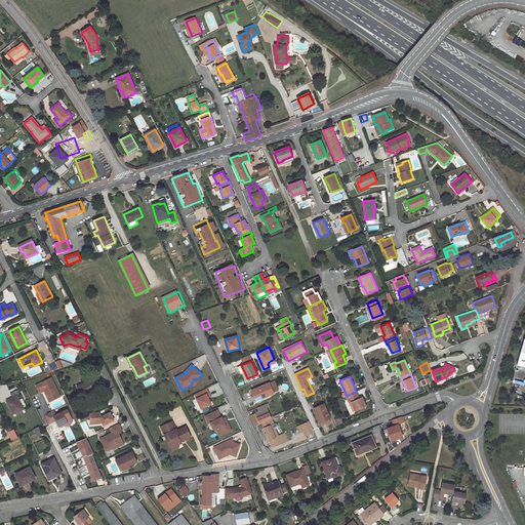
[(39,393),(44,391),(47,392),(48,394),(48,395),(51,401),(61,397),(51,377),(36,386),(39,393)]
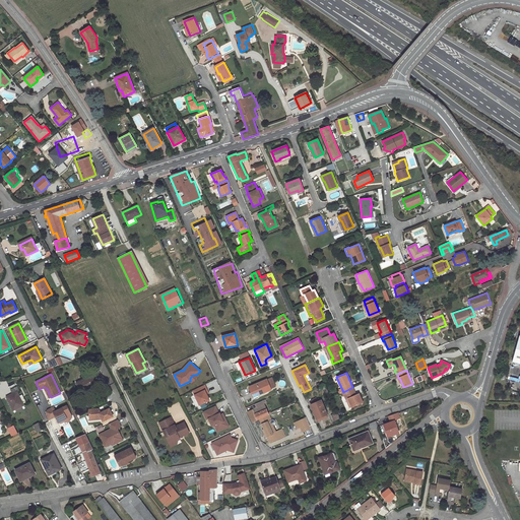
[(92,375),(76,383),(80,392),(91,387),(92,388),(98,386),(92,375)]
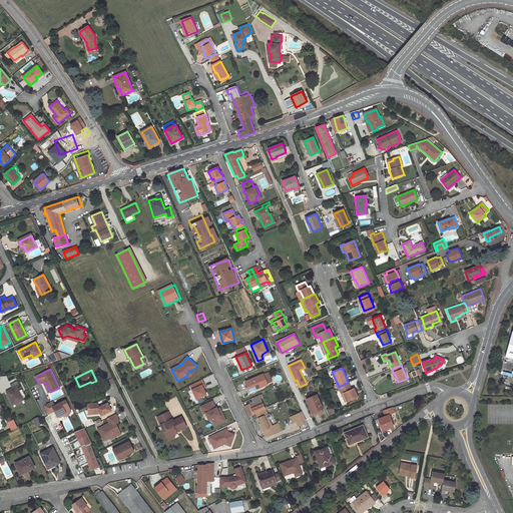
[(268,373),(264,375),(268,384),(272,382),(268,373)]
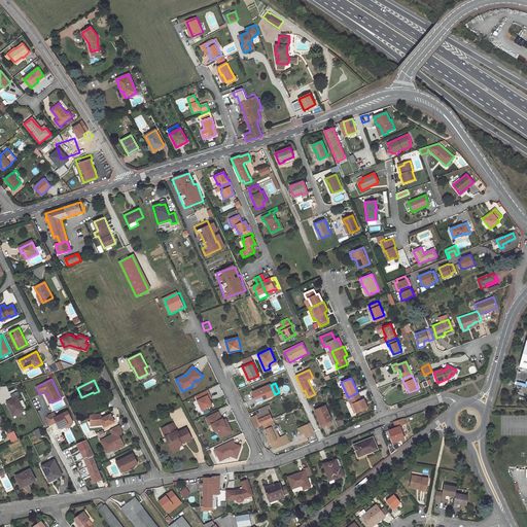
[(271,385),(252,392),(255,398),(260,396),(261,400),(267,398),(275,395),(275,394),(271,385)]
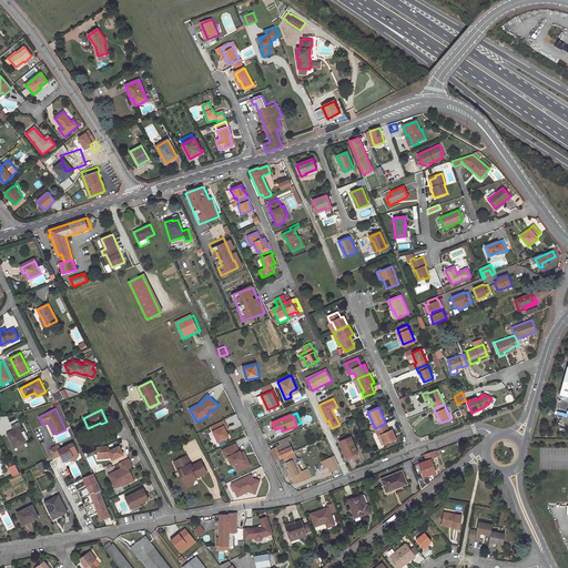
[(223,421),(211,426),(217,442),(229,437),(224,426),(226,425),(223,421)]
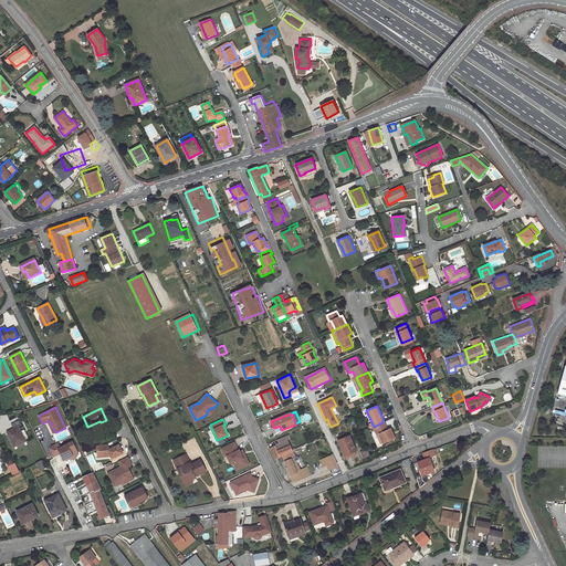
[(19,420),(11,425),(13,429),(7,432),(16,449),(19,447),(19,448),(24,444),(23,442),(25,441),(24,440),(29,438),(24,430),(21,431),(19,427),(21,426),(19,420)]
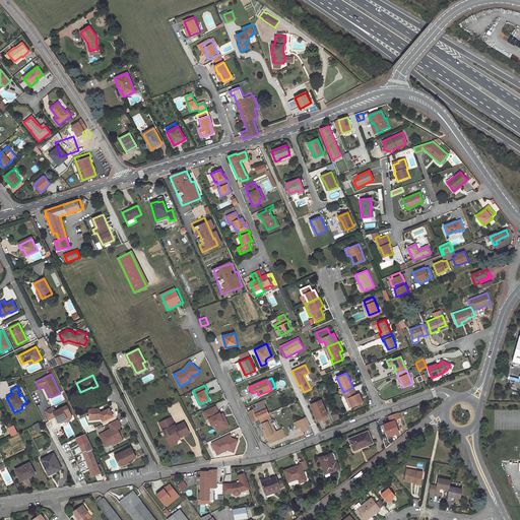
[(359,394),(355,395),(352,387),(343,392),(345,396),(346,395),(351,407),(363,402),(359,394)]
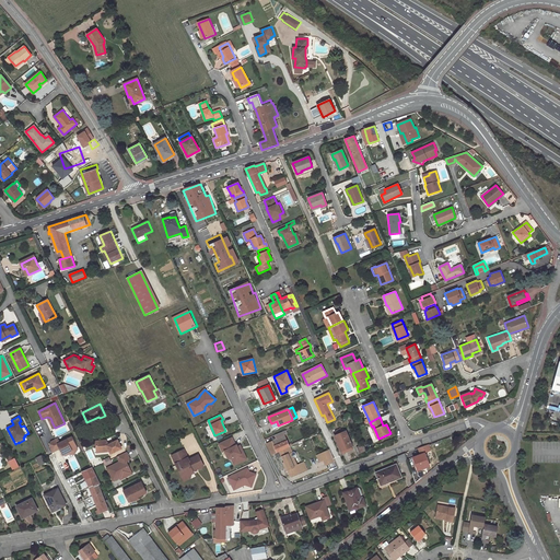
[(346,431),(335,436),(341,451),(352,446),(346,431)]
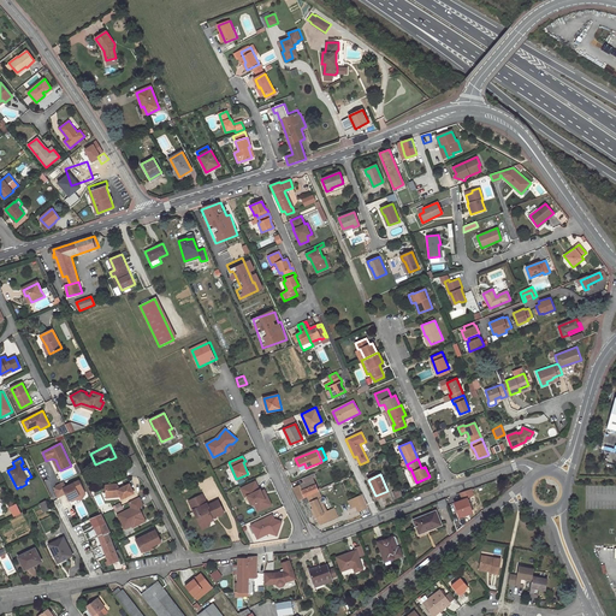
[(308,496),(318,491),(313,479),(304,483),(295,487),(296,487),(294,489),(298,499),(308,496)]
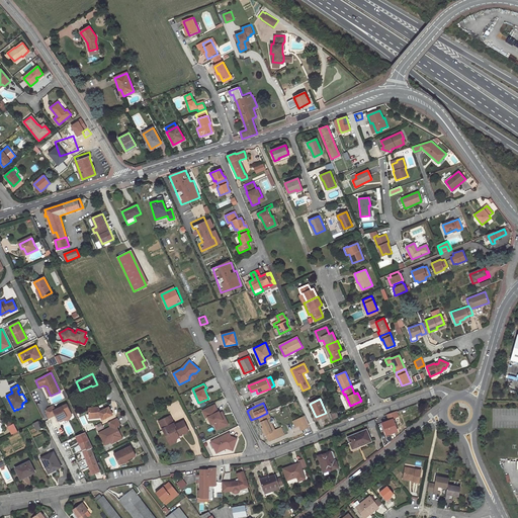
[(53,405),(47,409),(45,413),(48,419),(56,415),(59,421),(67,416),(67,415),(71,413),(67,404),(56,410),(53,405)]
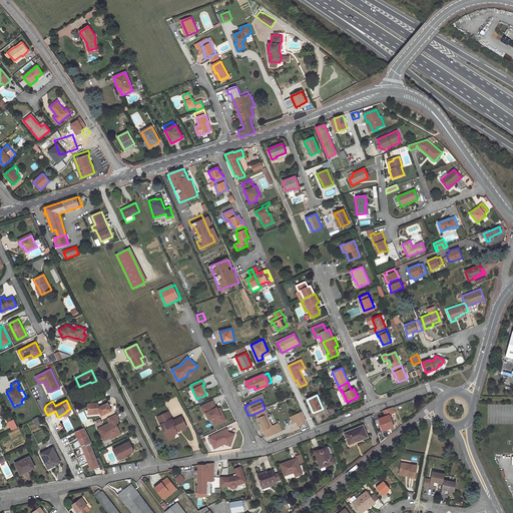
[(212,401),(204,406),(207,413),(205,413),(208,420),(211,421),(211,420),(214,426),(226,421),(223,415),(220,416),(217,409),(216,408),(212,401)]
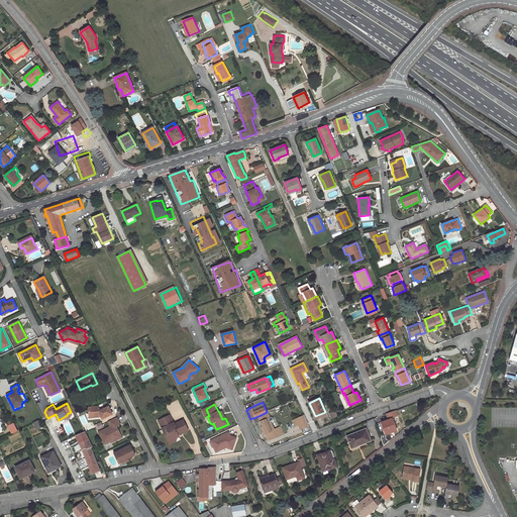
[(92,417),(98,417),(101,415),(103,418),(113,413),(109,406),(100,410),(98,406),(89,407),(90,413),(92,417)]
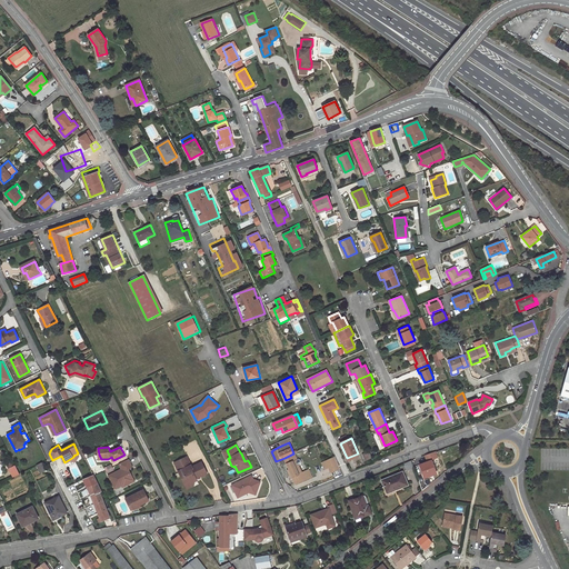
[(366,461),(372,458),(369,452),(362,455),(366,461)]
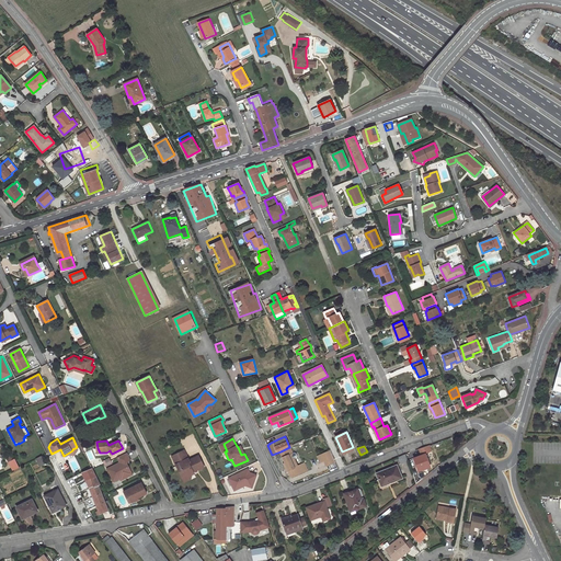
[(428,446),(419,449),(422,456),(425,455),(431,453),(428,446)]
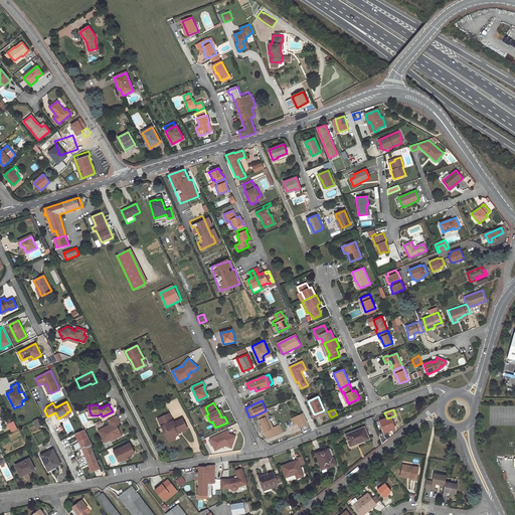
[(265,432),(268,438),(273,436),(271,430),(273,428),(270,421),(272,420),(273,418),(272,416),(270,415),(269,415),(267,410),(266,410),(258,414),(260,419),(262,425),(265,432)]
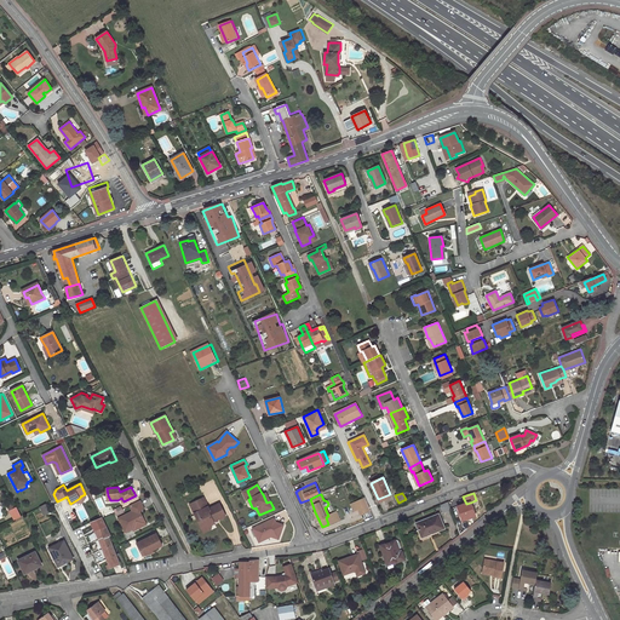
[(190,504),(202,529),(210,526),(214,523),(213,521),(225,516),(219,504),(210,509),(210,510),(207,509),(207,507),(208,506),(204,498),(190,504)]
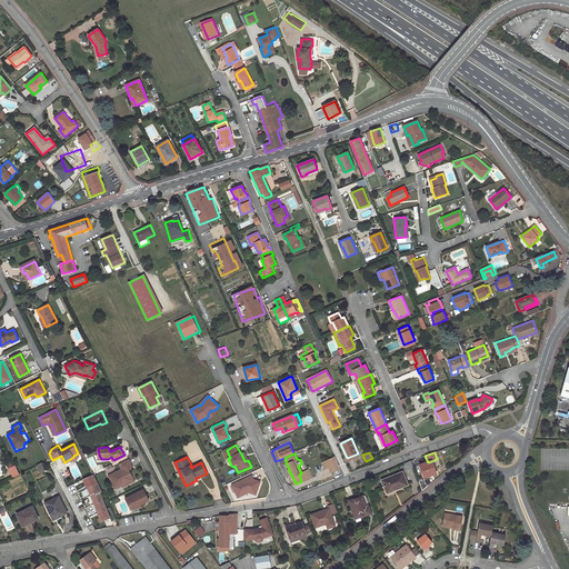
[(340,469),(336,457),(322,462),(326,469),(330,468),(332,472),(340,469)]
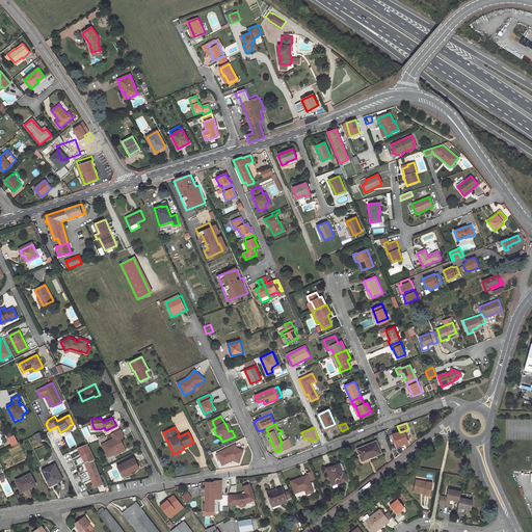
[(113,440),(101,445),(106,455),(117,449),(120,453),(125,451),(122,444),(121,443),(118,440),(124,436),(120,429),(110,434),(113,440)]
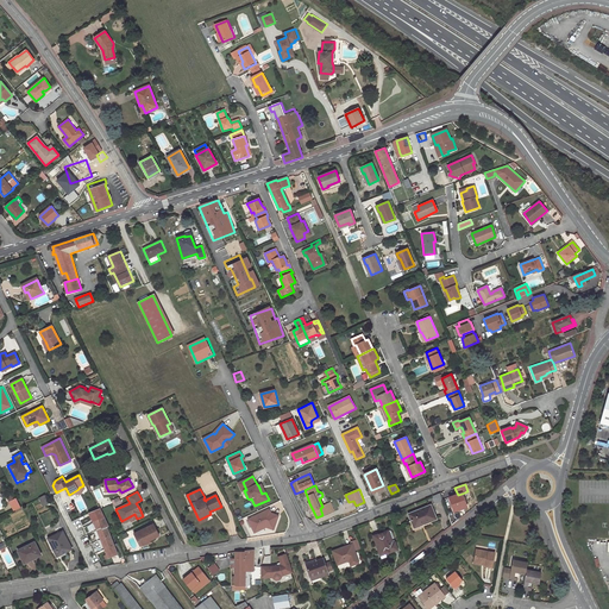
[(435,503),(443,501),(440,493),(432,496),(435,503)]
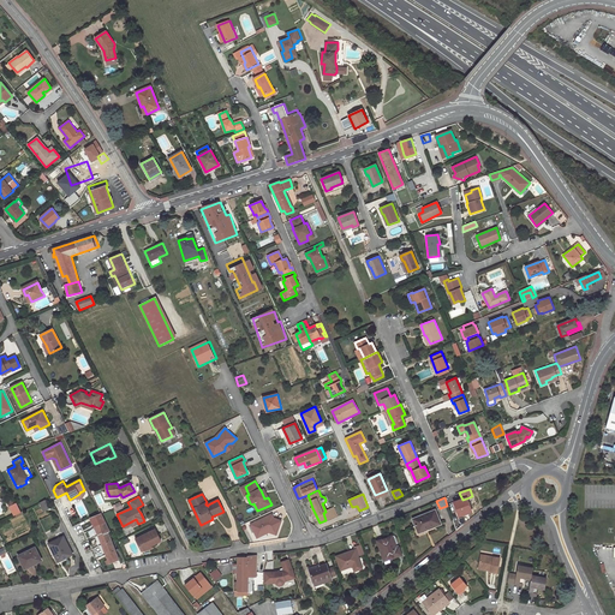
[(463,500),(453,502),(458,517),(471,512),(466,499),(463,500)]
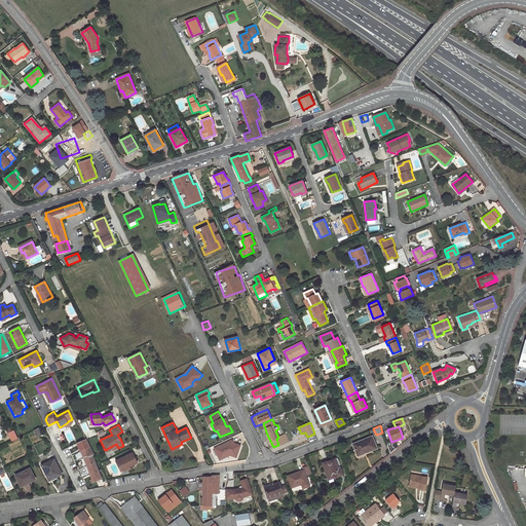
[(19,438),(14,429),(8,433),(12,441),(19,438)]
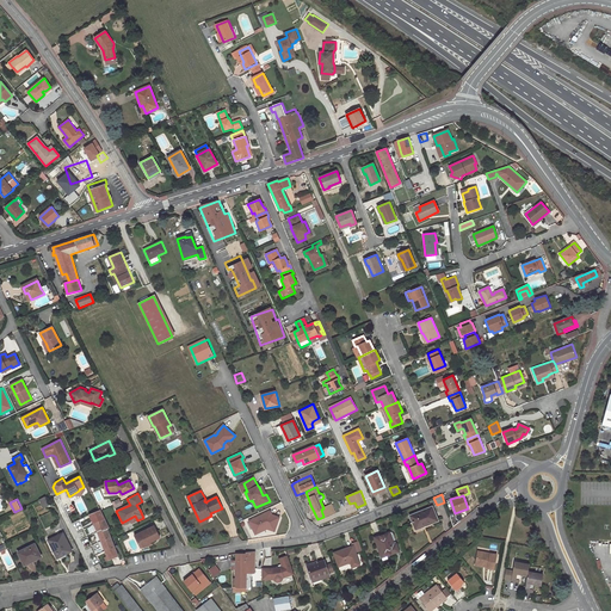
[(323,517),(334,512),(332,506),(332,505),(323,508),(321,510),(323,517)]
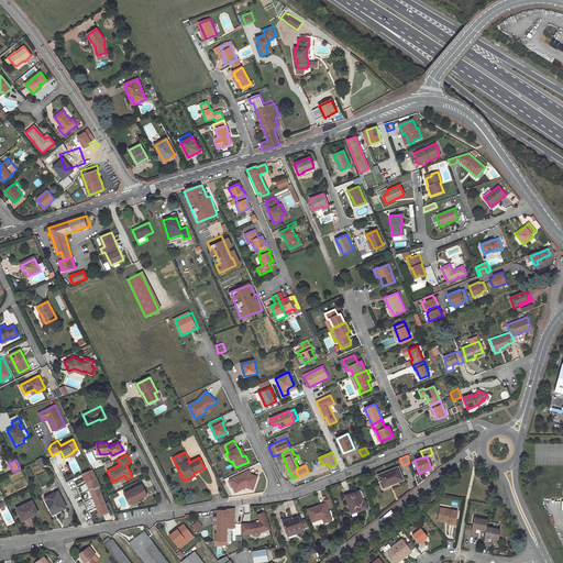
[(398,467),(378,475),(383,488),(389,485),(389,484),(403,478),(398,467)]
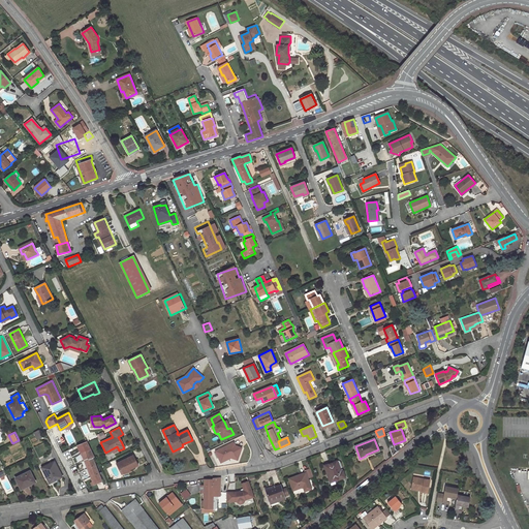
[(88,442),(78,446),(85,460),(93,481),(94,485),(102,481),(93,458),(95,457),(88,442)]
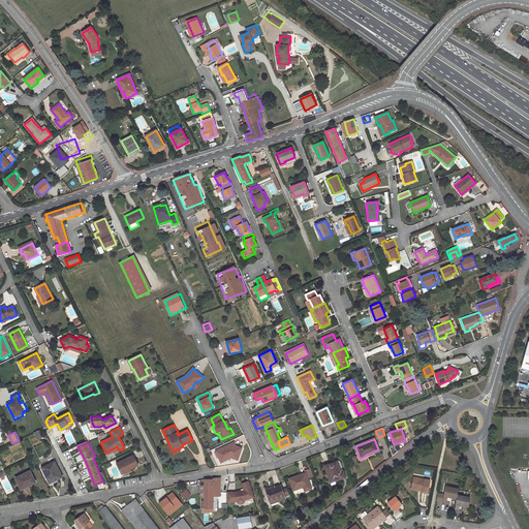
[(234,442),(216,450),(221,462),(231,458),(238,460),(242,447),(236,445),(234,442)]
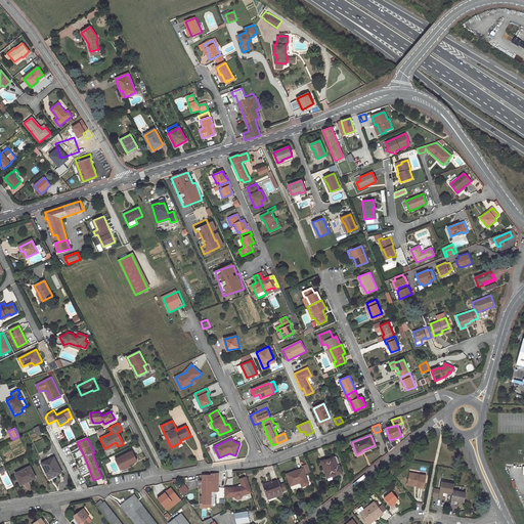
[(127,467),(137,461),(133,451),(117,460),(121,468),(126,465),(127,467)]
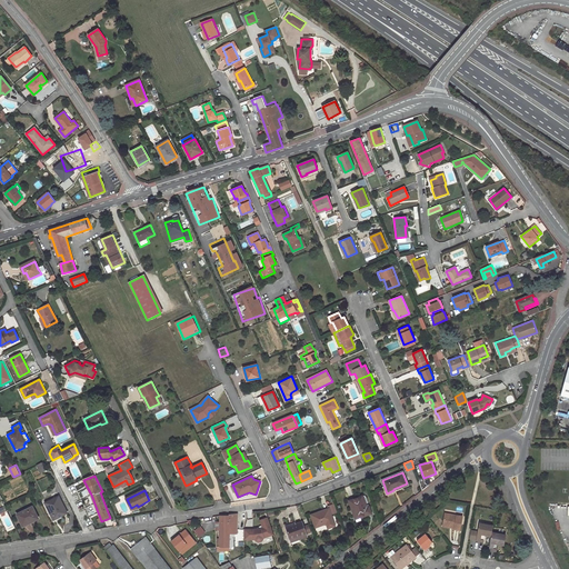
[(58,496),(45,502),(49,511),(52,510),(56,518),(67,512),(58,496)]
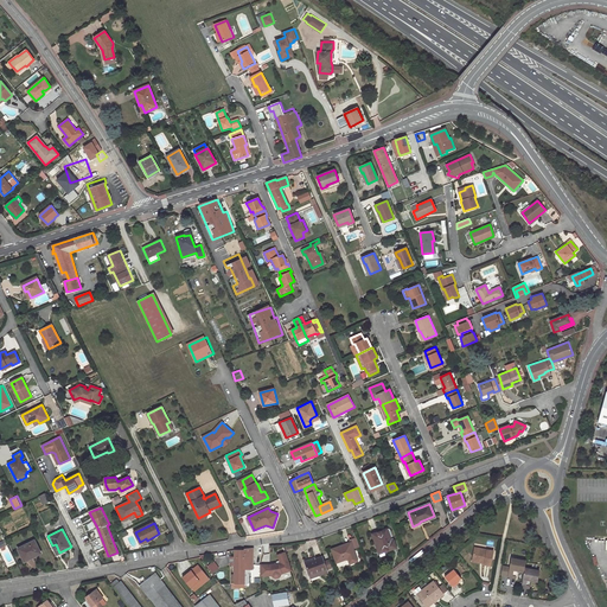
[(385,529),(372,535),(377,549),(382,548),(383,553),(396,548),(394,541),(390,541),(385,529)]
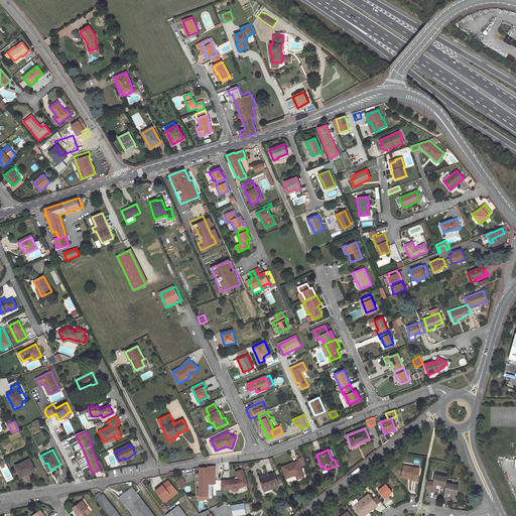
[(29,460),(15,467),(20,478),(34,471),(29,460)]
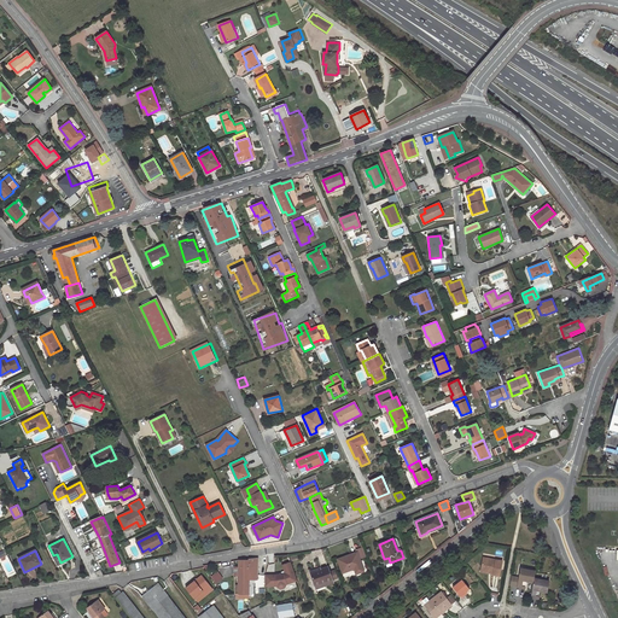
[(357,553),(338,559),(343,572),(355,569),(356,573),(363,571),(357,553)]
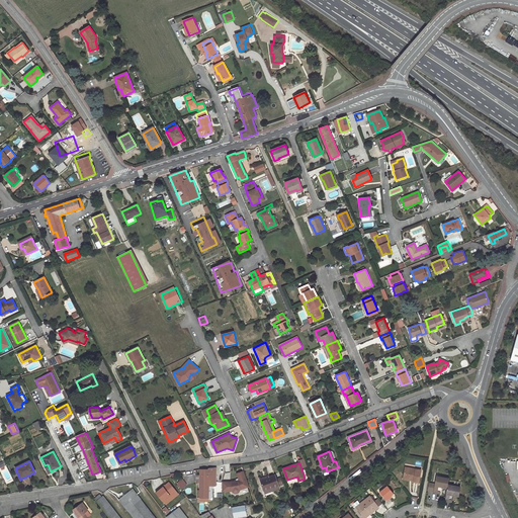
[(421,470),(406,467),(404,478),(414,479),(414,481),(414,482),(419,483),(421,470)]
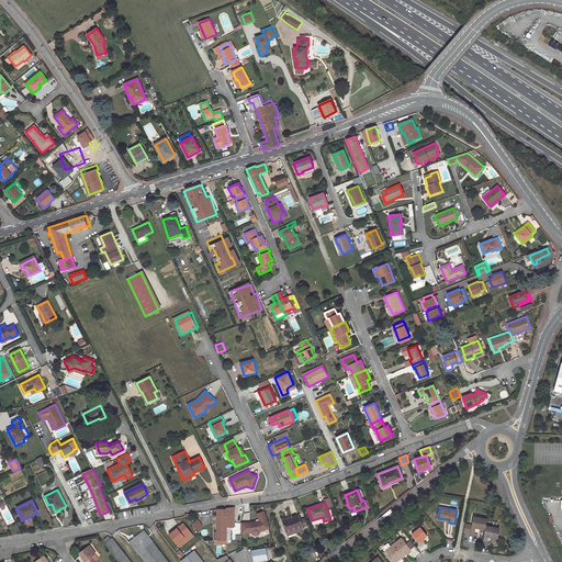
[(226,509),(217,509),(217,515),(216,523),(216,542),(218,542),(218,540),(225,540),(232,552),(236,551),(229,540),(226,540),(226,526),(226,509)]
